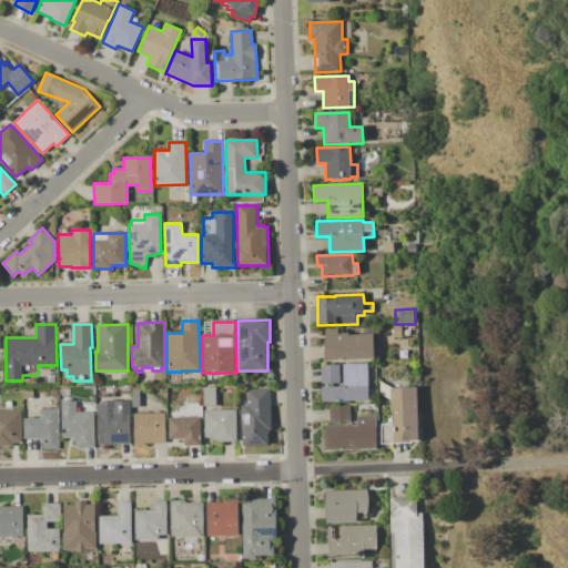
[(393,326),(402,326),(403,337),(393,337),(393,326)]
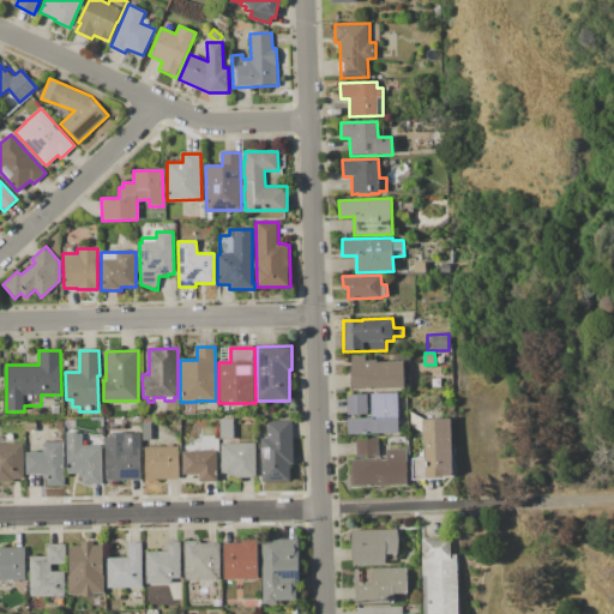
[(349,369),(351,369),(350,356),(366,356),(366,361),(377,360),(377,362),(404,361),(404,374),(411,374),(411,384),(404,384),(404,389),(349,390),(349,369)]
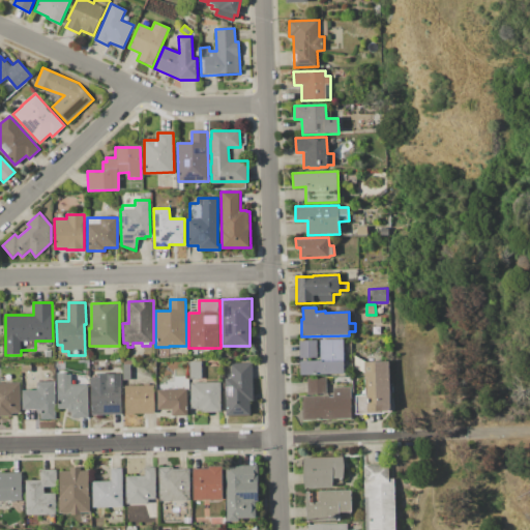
[(299,375),(299,360),(320,360),(319,340),(345,340),(345,374),(299,375)]
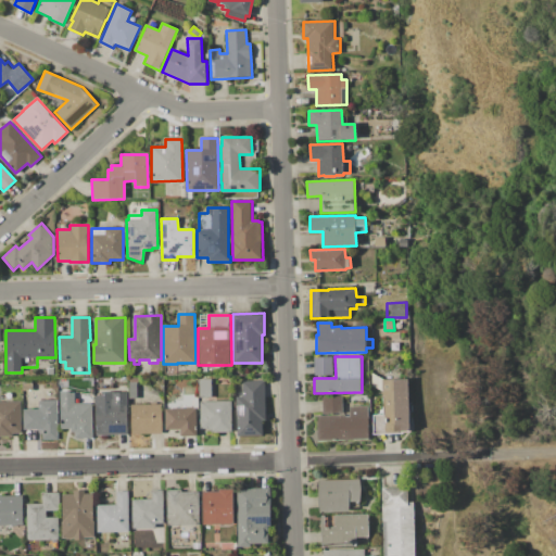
[(314,357),(332,357),(332,376),(314,376),(314,357)]
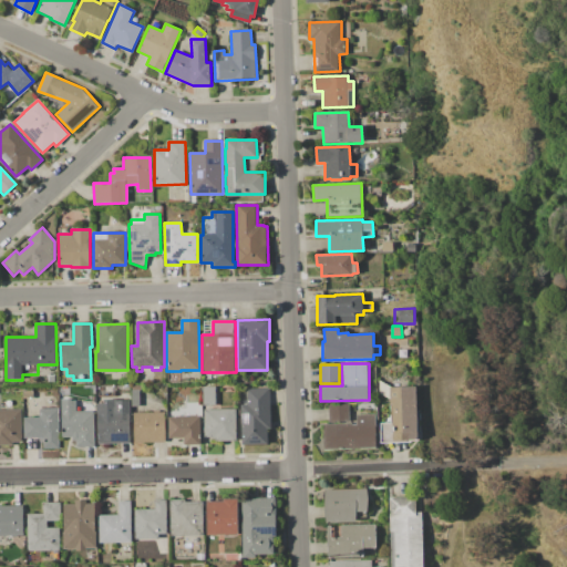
[(380,381),(391,388),(418,388),(418,440),(410,440),(410,442),(380,443),(380,423),(390,423),(390,399),(380,393),(380,381)]
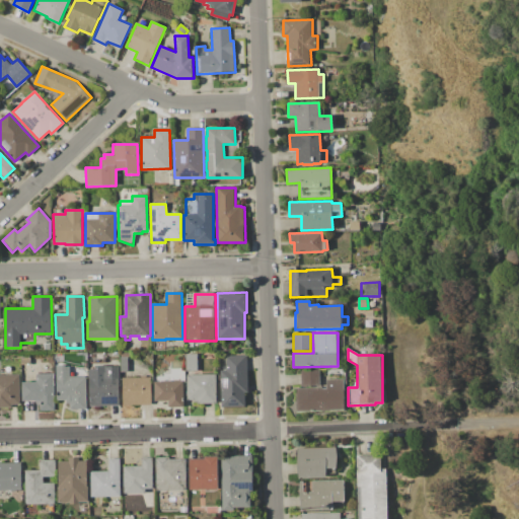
[(186,350),(197,350),(198,375),(216,375),(216,403),(199,403),(199,400),(188,400),(187,375),(186,375),(186,350)]
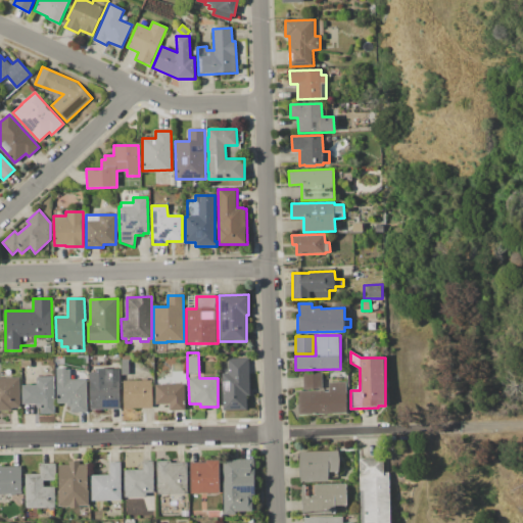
[(222,374),(228,373),(228,358),(249,358),(250,395),(247,395),(247,410),(223,411),(222,374)]
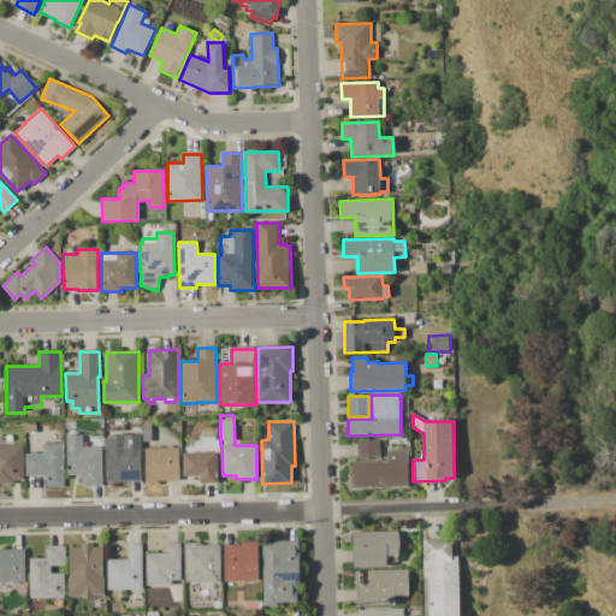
[(142,424),(152,424),(152,442),(142,442),(142,424)]
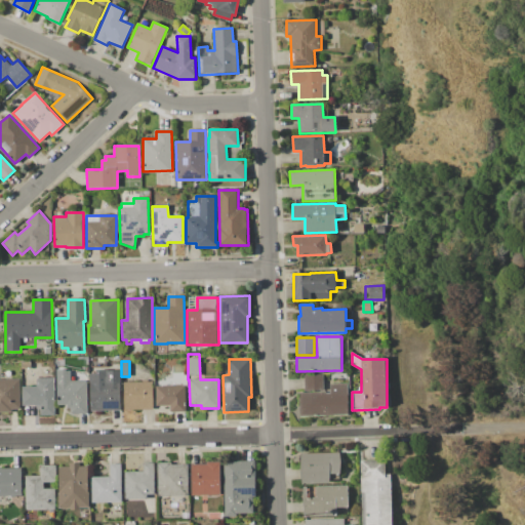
[(56,369),(66,369),(66,371),(71,371),(71,380),(86,380),(87,414),(71,414),(70,408),(67,408),(67,405),(57,405),(56,369)]
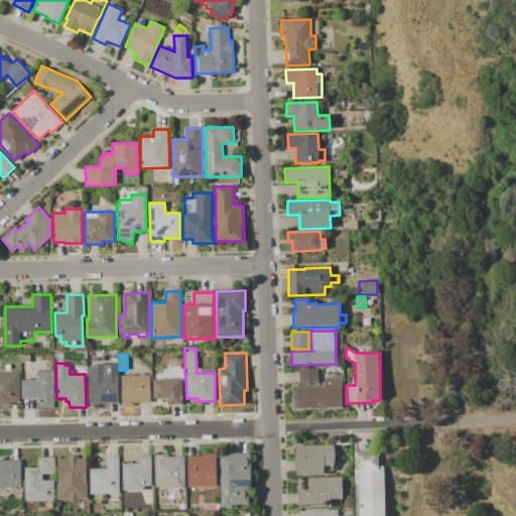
[(89,368),(94,368),(94,363),(104,363),(104,364),(118,364),(118,402),(89,403),(89,368)]
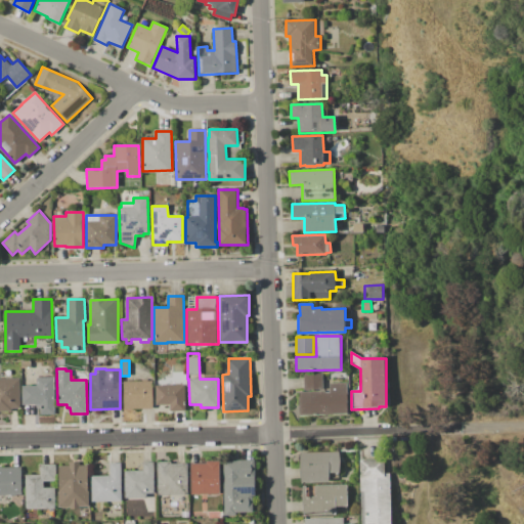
[(299,392),(304,392),(304,374),(323,374),(323,392),(330,391),(330,383),(347,383),(348,415),(299,416),(299,392)]
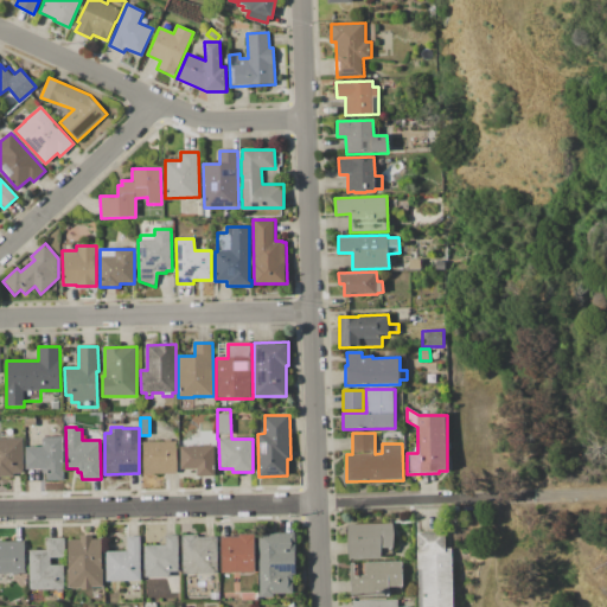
[(0,438),(23,438),(24,473),(13,473),(13,477),(0,477),(0,438)]
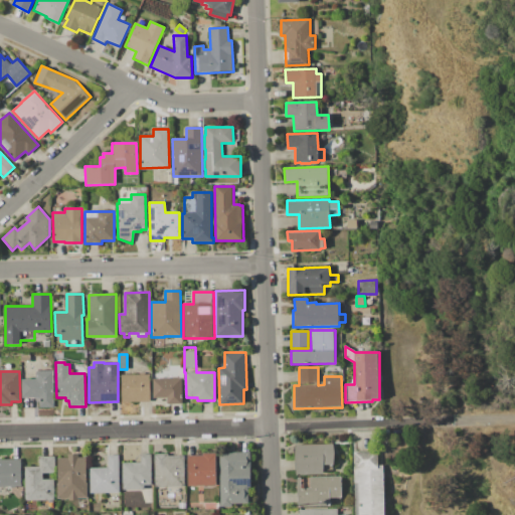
[(21,379),(36,379),(36,371),(53,371),(53,408),(41,408),(41,398),(21,398),(21,379)]
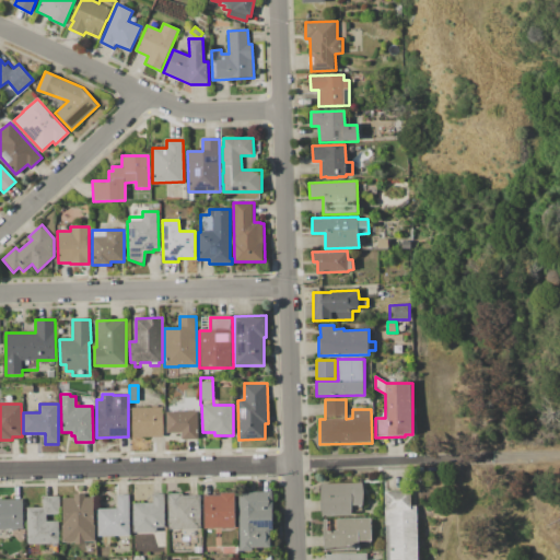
[(132,408),(152,407),(152,405),(158,405),(158,407),(163,407),(163,436),(132,438),(132,408)]
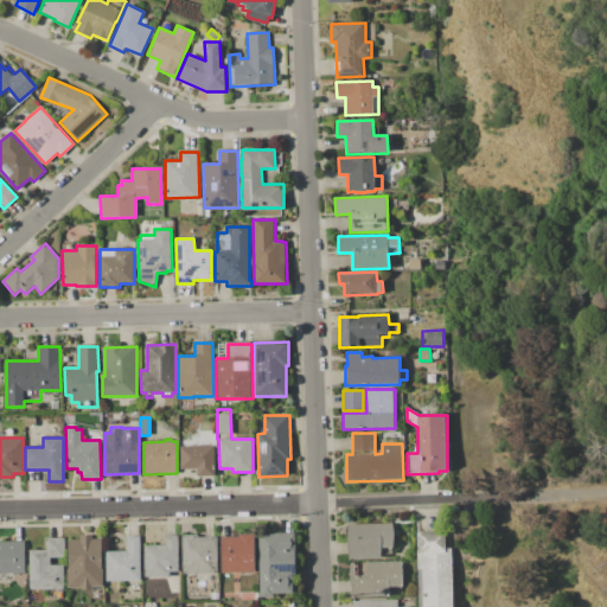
[(180,447),(215,447),(215,462),(213,462),(213,475),(197,477),(197,470),(180,470),(180,447)]
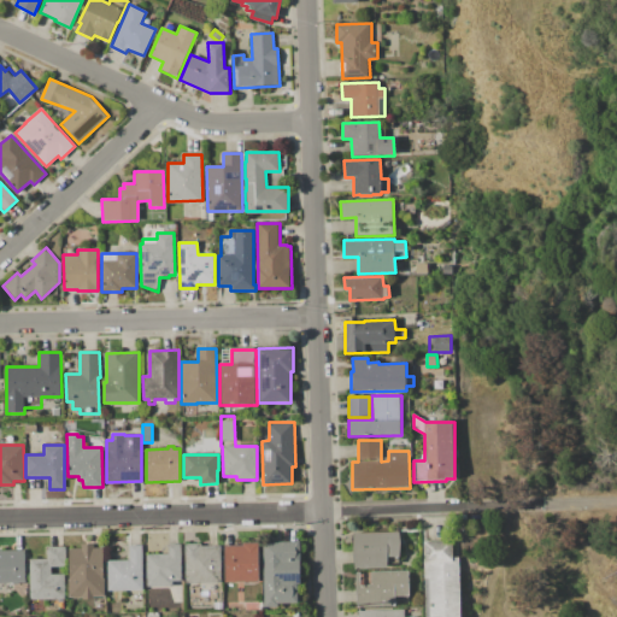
[(354,533),(400,533),(400,557),(395,557),(395,560),(388,560),(388,568),(354,568),(354,533)]
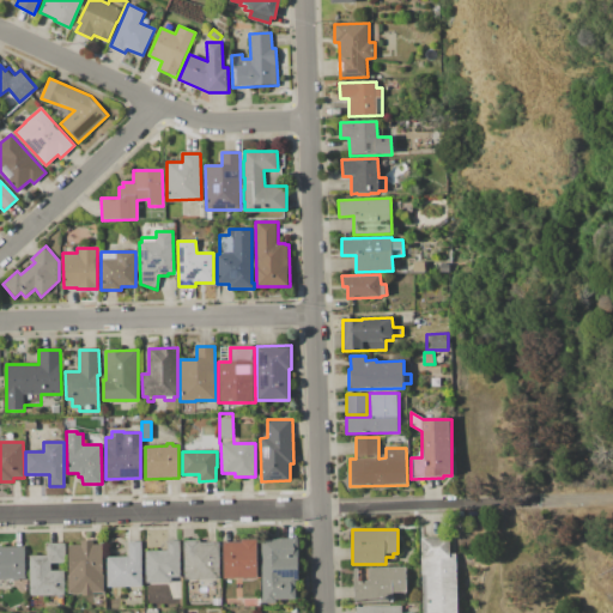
[(422,612),(422,538),(448,538),(448,553),(456,553),(456,612),(422,612)]
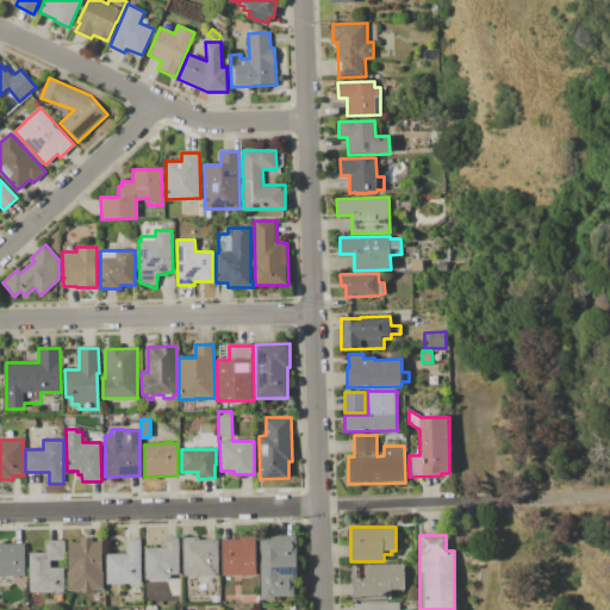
[(222,540),(240,540),(240,536),(255,536),(256,576),(223,576),(222,540)]
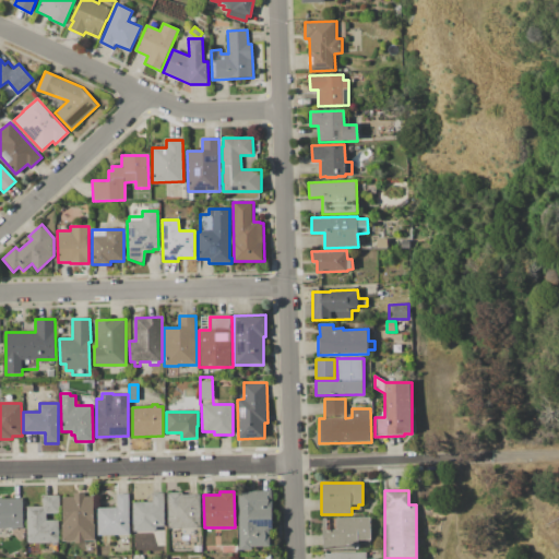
[(238,491),(271,491),(271,530),(269,530),(269,547),(251,547),(251,550),(238,550),(238,491)]
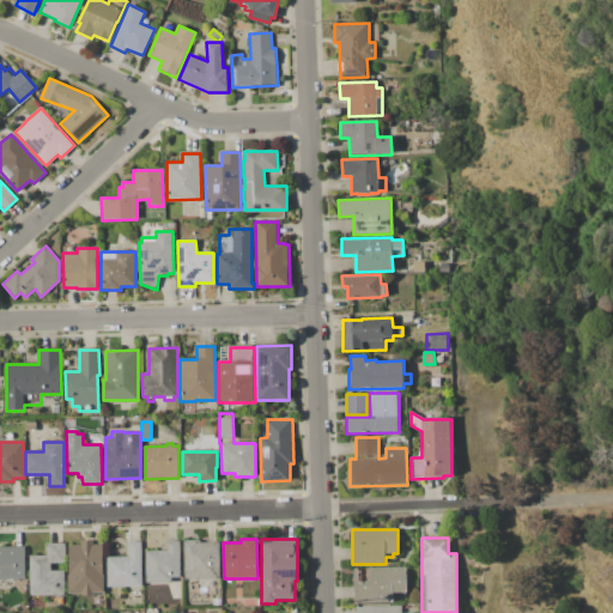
[(68,545),(80,545),(80,540),(93,540),(93,545),(103,545),(103,558),(102,558),(102,575),(103,575),(103,595),(70,595),(68,545)]
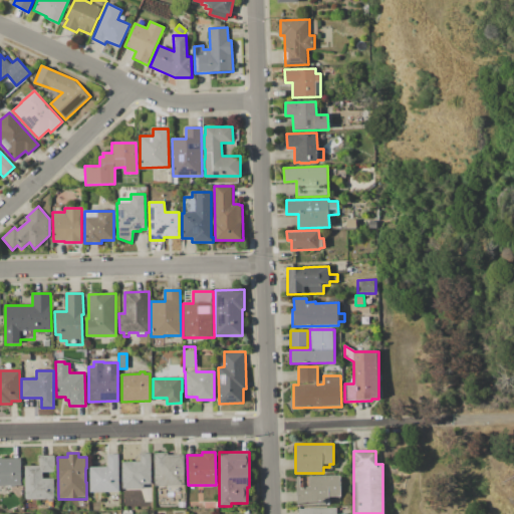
[(121,462),(141,462),(141,454),(151,453),(151,484),(144,484),(144,488),(122,489),(121,462)]
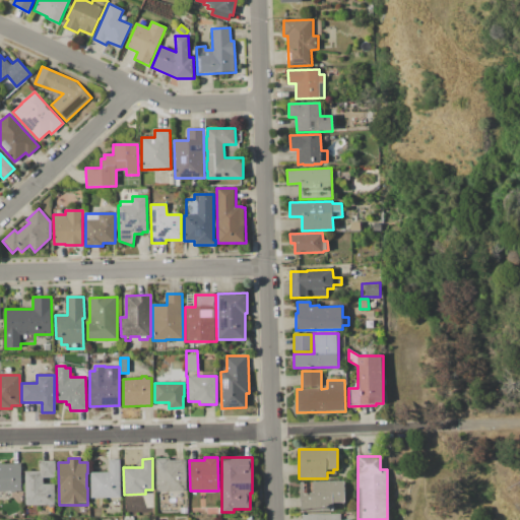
[(156,458),(170,458),(170,460),(186,460),(186,492),(156,492),(156,458)]
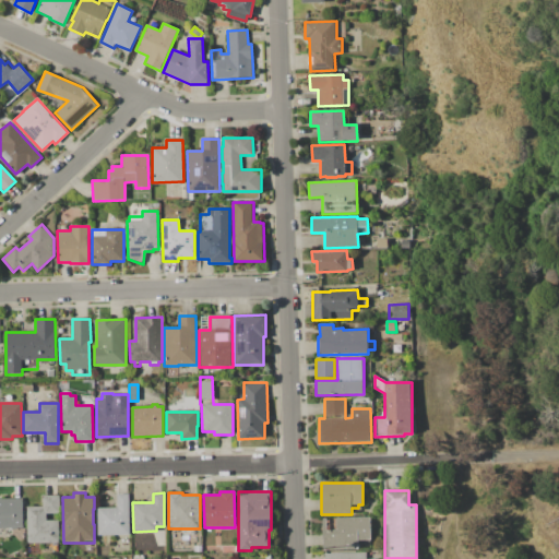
[(97,508),(117,508),(117,495),(129,494),(129,534),(97,534),(97,508)]
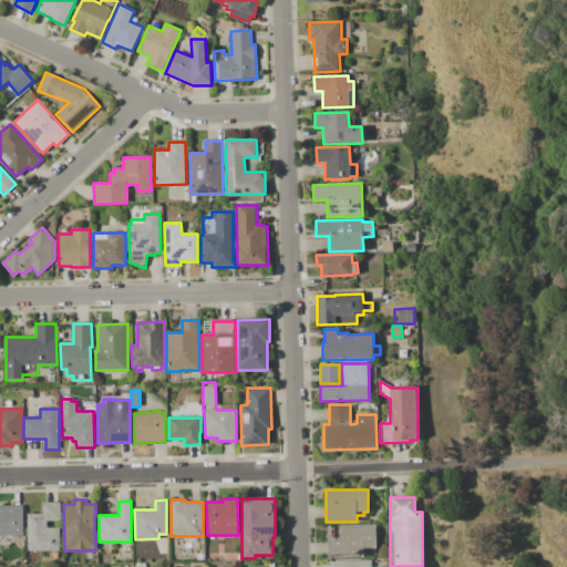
[(28,514),(43,514),(43,503),(60,502),(60,512),(62,512),(62,522),(48,522),(48,528),(60,527),(60,550),(28,552),(28,514)]
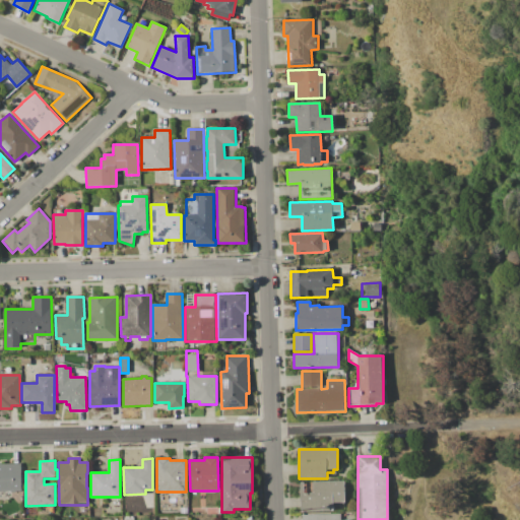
[(0,464),(21,464),(21,492),(0,492),(0,464)]
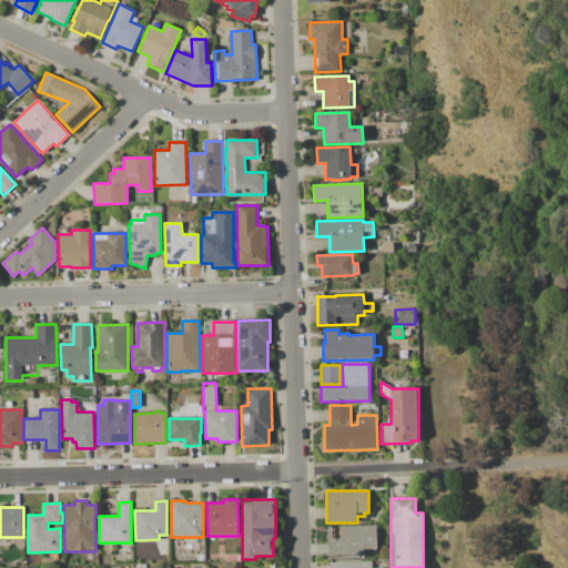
[(328,527),(377,526),(377,549),(364,549),(364,559),(330,560),(328,527)]
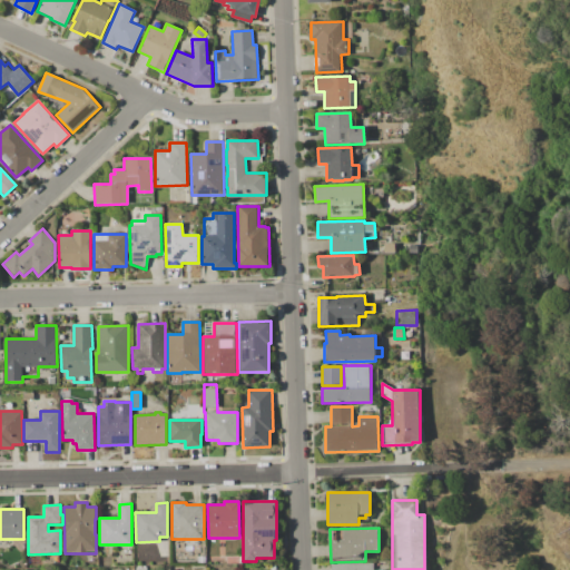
[(99,554),(112,554),(112,568),(99,568),(99,554)]
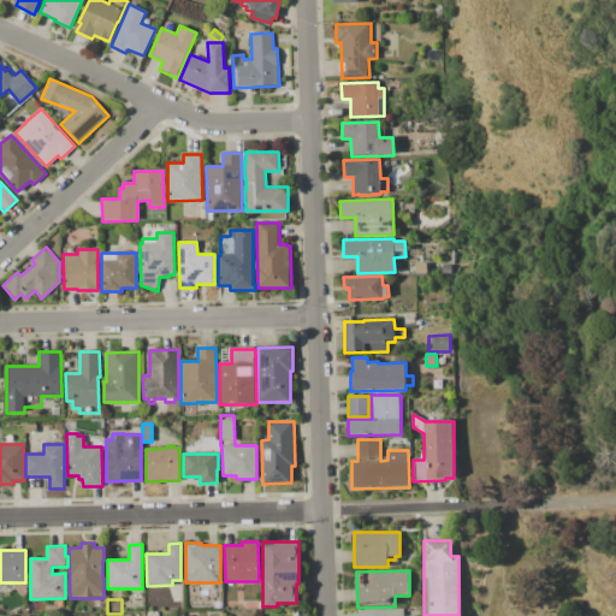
[(243,600),(262,600),(262,610),(243,610),(243,600)]
